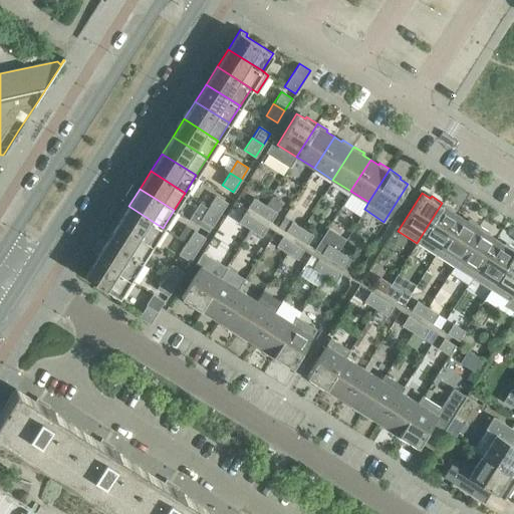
[(216,196),(208,207),(219,214),(227,202),(216,196)]
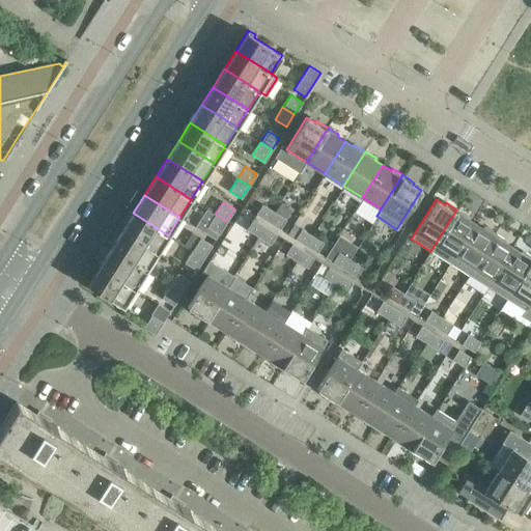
[(274,212),(262,204),(256,214),(268,221),(274,212)]
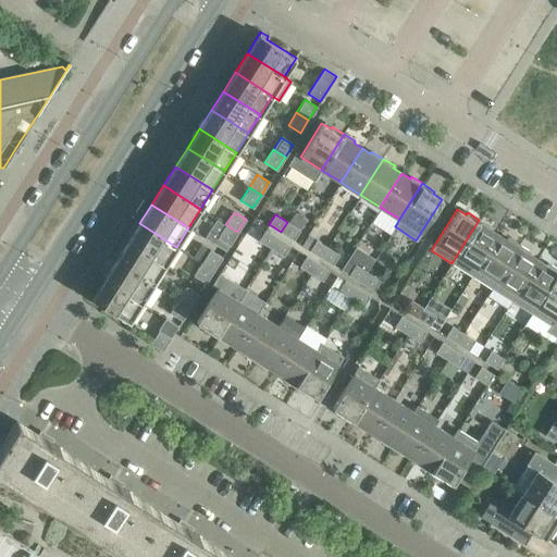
[(471,275),(497,234),(490,229),(491,226),(479,220),(452,263),(471,275)]
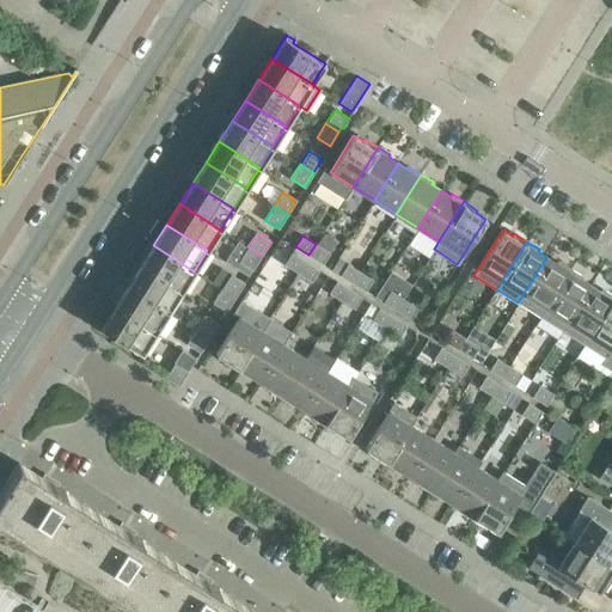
[(308,255),(322,263),(329,252),(316,244),(308,255)]
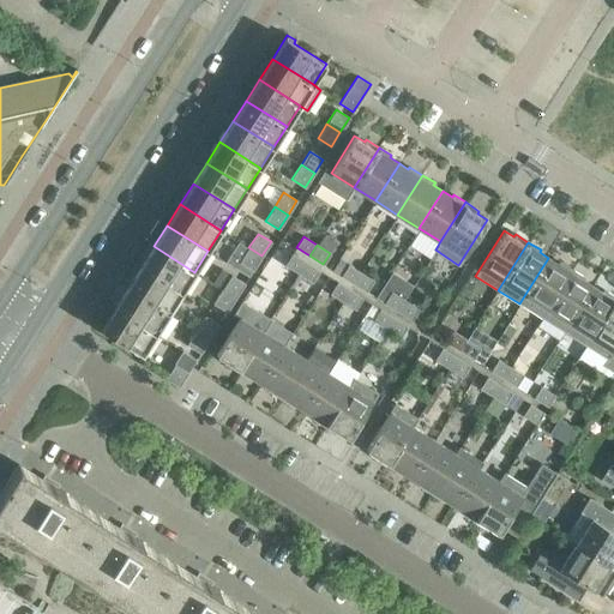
[(181,293),(194,272),(154,246),(140,266),(181,293)]
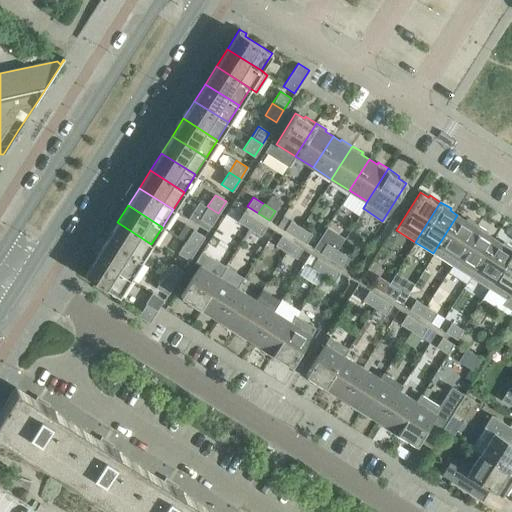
[(200,218),(211,225),(218,213),(207,206),(200,218)]
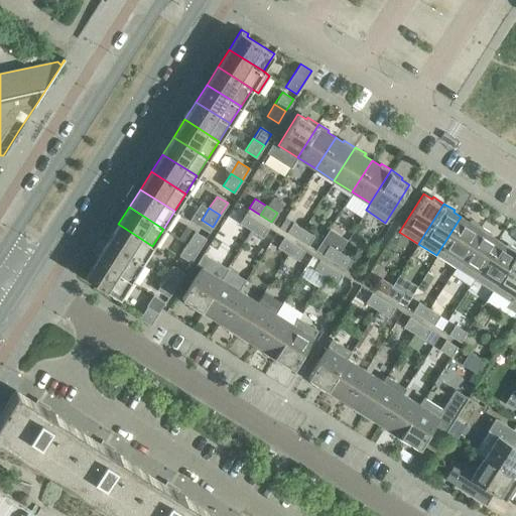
[(257,220),(245,213),(239,223),(251,230),(257,220)]
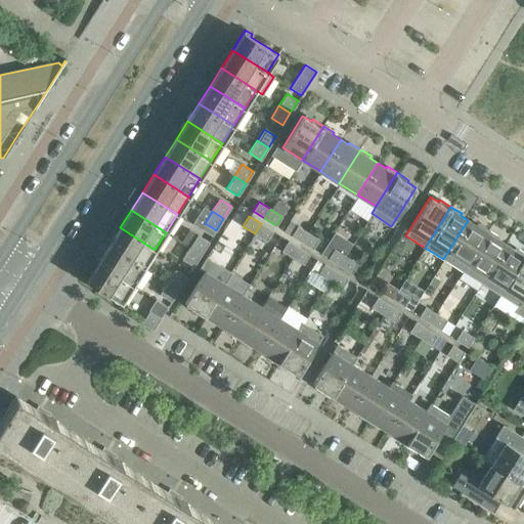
[(462,271),(488,230),(477,223),(476,225),(468,220),(443,259),(462,271)]
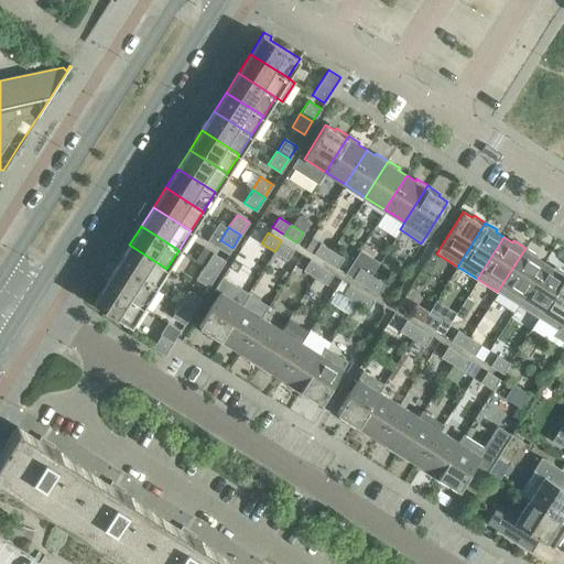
[(274,251),(286,259),(293,249),(281,240),(274,251)]
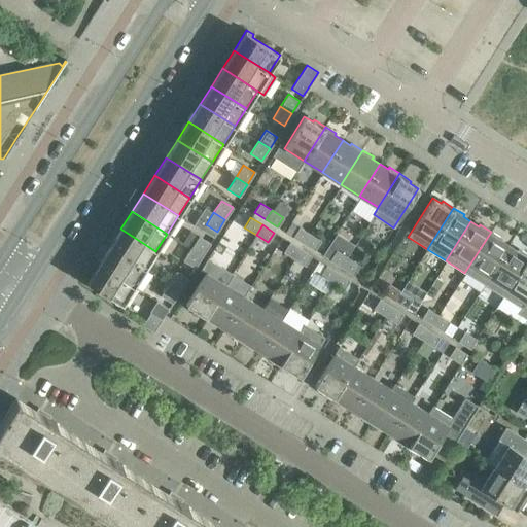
[(310,234),(299,226),(292,237),(304,243),(310,234)]
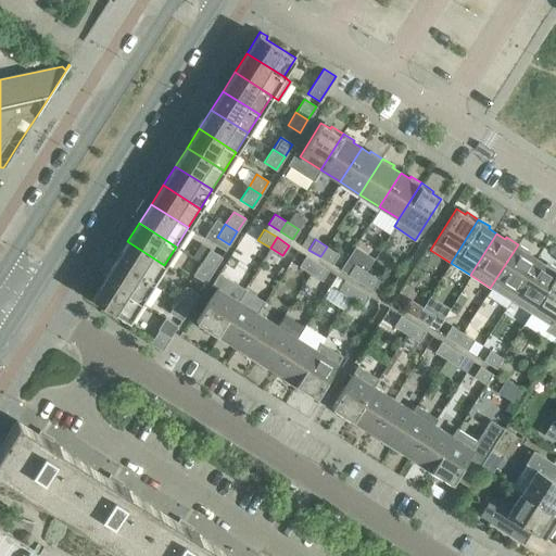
[(152,283),(164,265),(127,241),(115,261),(152,283)]
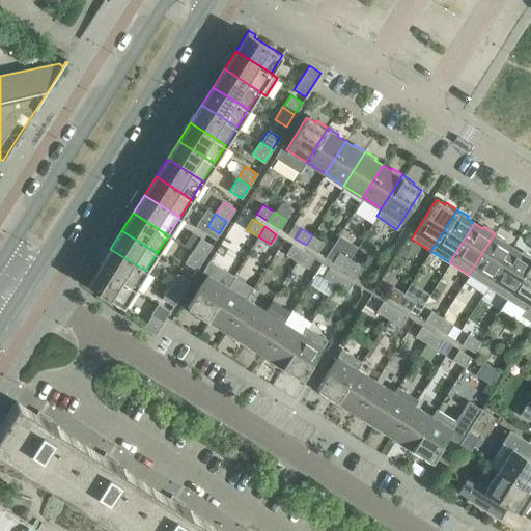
[(487,286),(512,247),(504,242),(505,240),(495,233),(468,275),(487,286)]
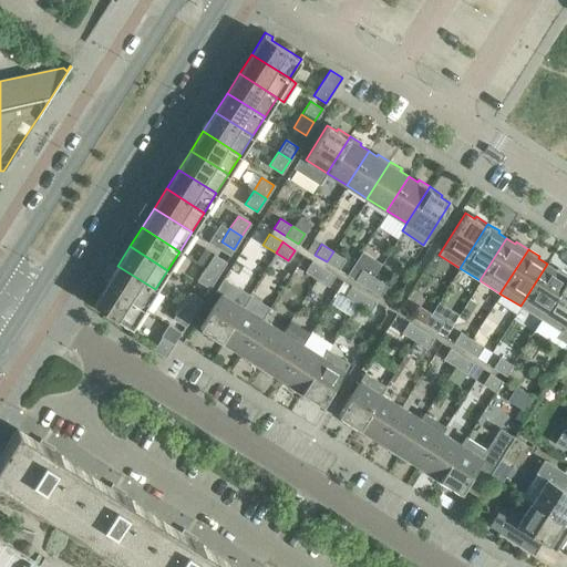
[(327,261),(338,269),(344,259),(333,251),(327,261)]
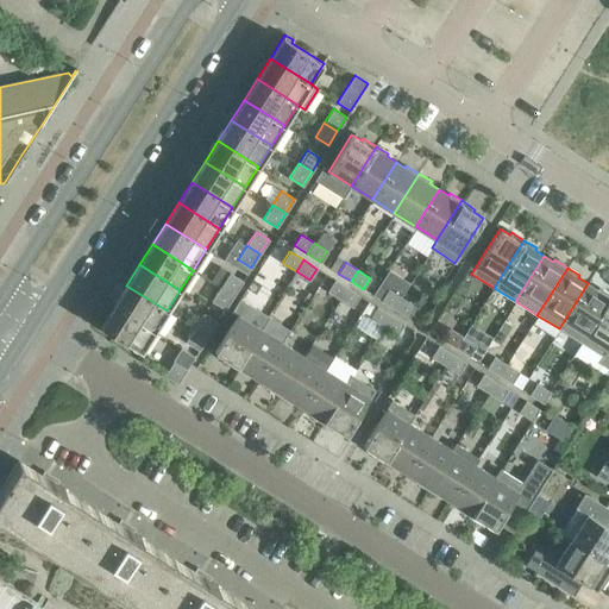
[(233,295),(243,281),(230,272),(220,287),(233,295)]
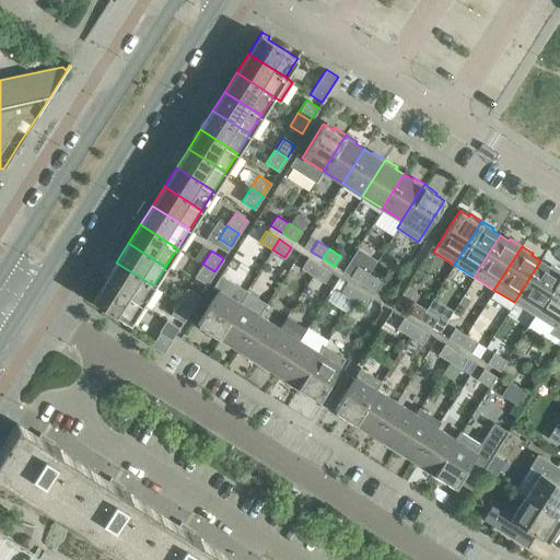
[(318,265),(307,257),(301,267),(312,275),(318,265)]
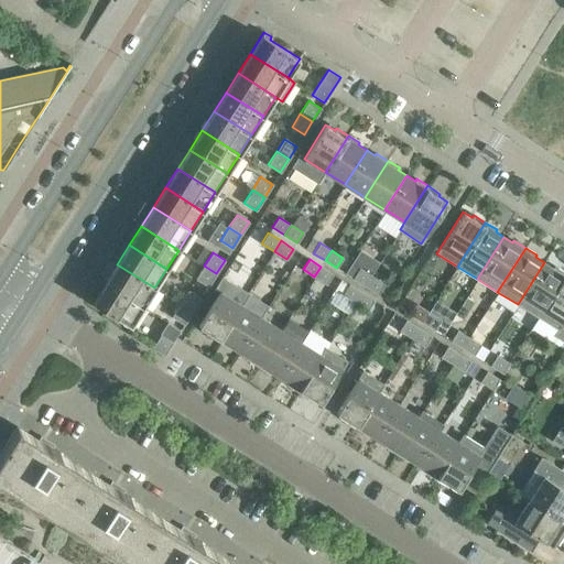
[(544,262),(518,304),(538,317),(563,274),(563,271),(554,266),(552,268),(544,262)]
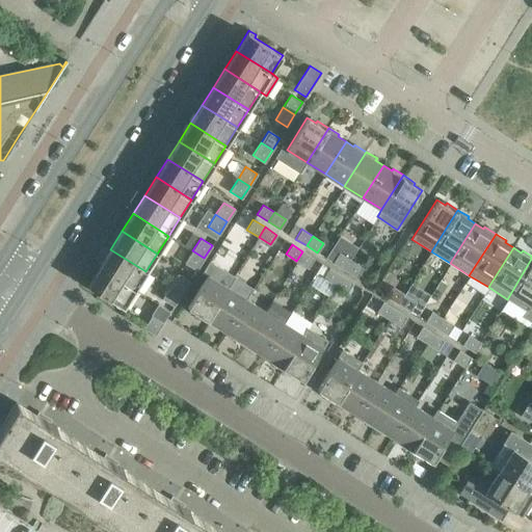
[(134,290),(145,271),(110,249),(99,267),(134,290)]
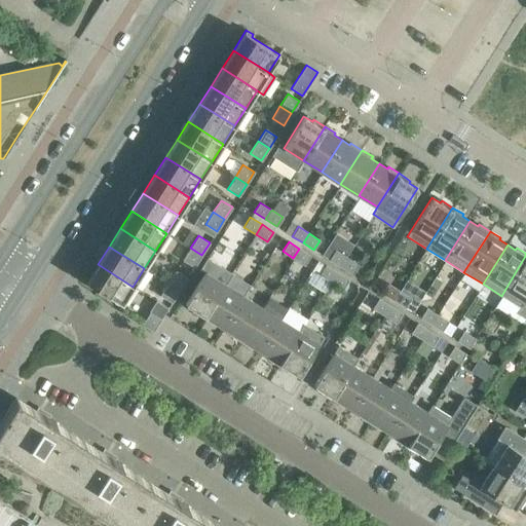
[(194,267),(201,255),(190,248),(183,260),(194,267)]
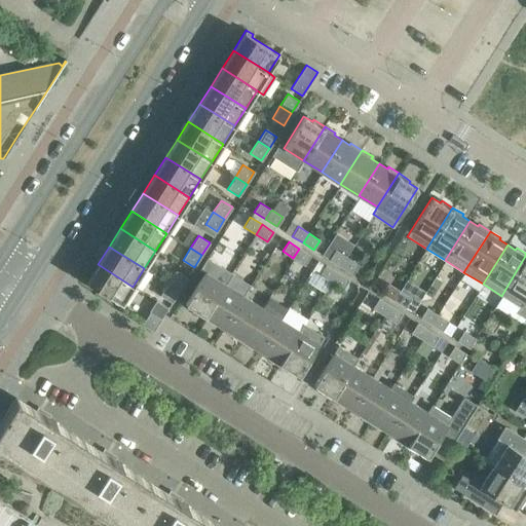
[(293,258),(304,265),(310,255),(299,249),(293,258)]
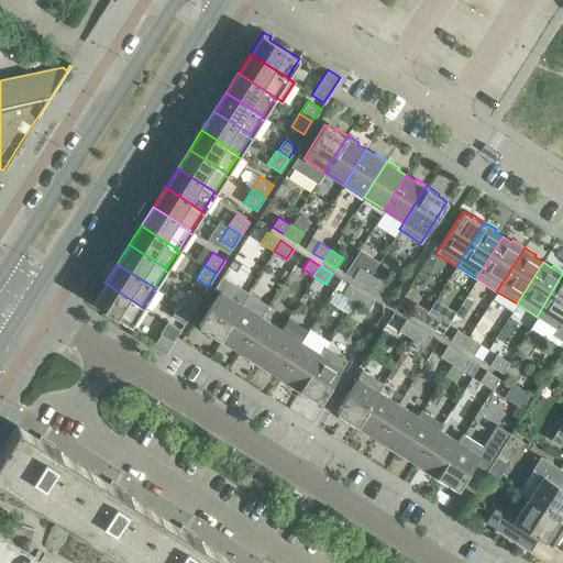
[(371,275),(359,267),(352,277),(364,286),(371,275)]
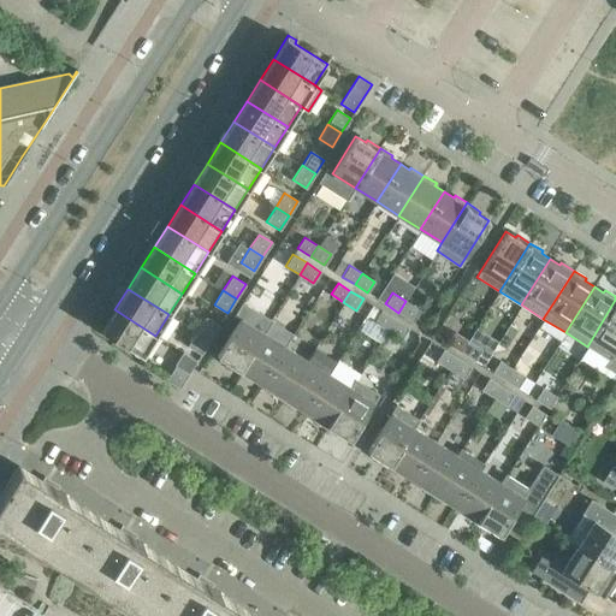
[(615,300),(587,347),(609,360),(605,366),(615,373),(615,300)]
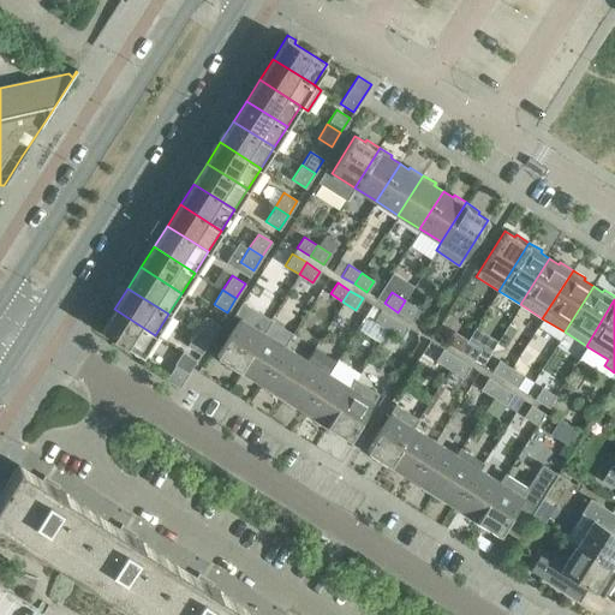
[(398,312),(412,321),(419,309),(405,300),(398,312)]
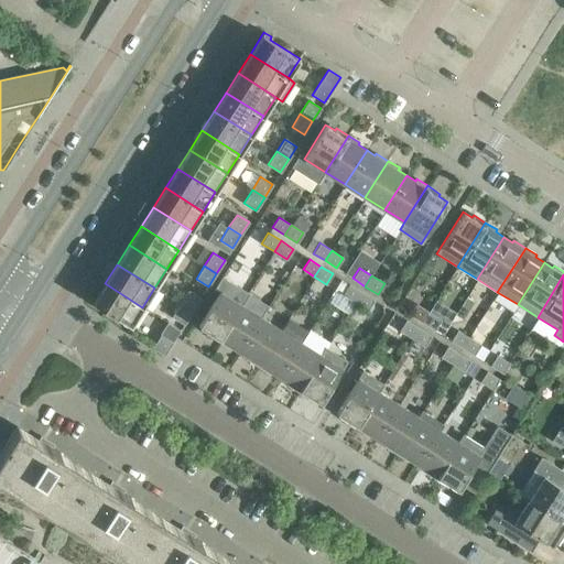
[(206,333),(218,340),(240,304),(248,293),(223,278),(216,289),(219,291),(198,325),(207,331),(206,333)]
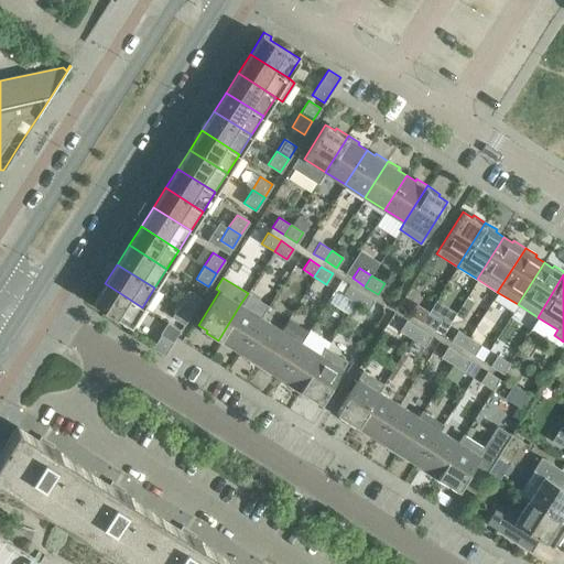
[(130,326),(142,307),(105,283),(93,302),(130,326)]
